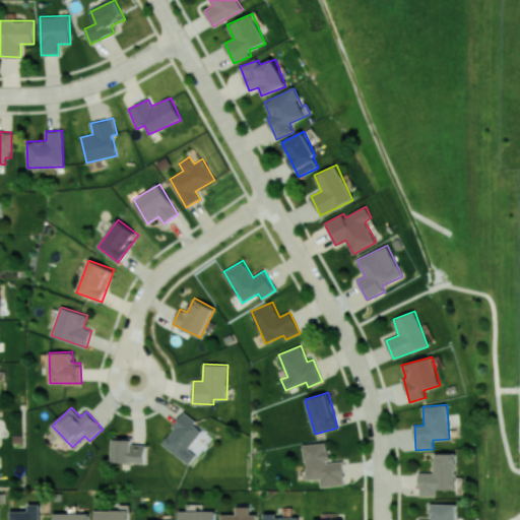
[(187,448),(203,428),(184,412),(160,443),(189,464),(196,455),(187,448)]
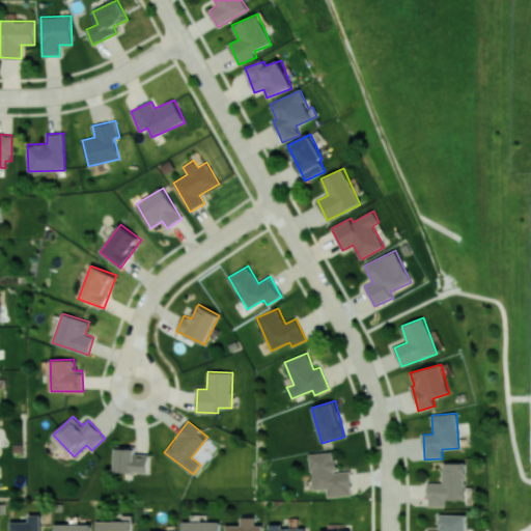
[(216,445),(204,440),(193,459),(204,466),(216,445)]
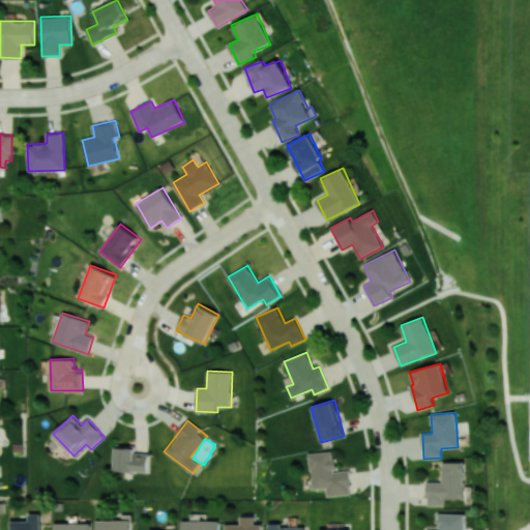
[(149,453),(135,452),(136,445),(115,444),(114,471),(148,472),(149,453)]
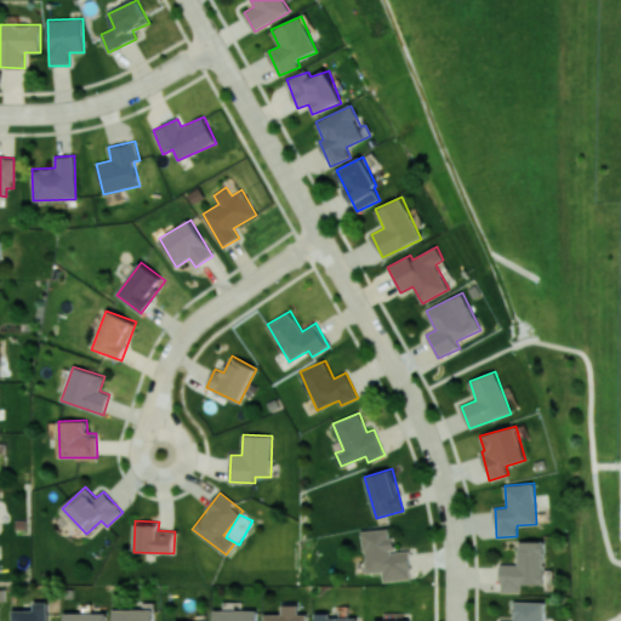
[(411,579),(409,551),(394,552),(393,529),(363,530),(365,573),(382,571),(382,581),(411,579)]
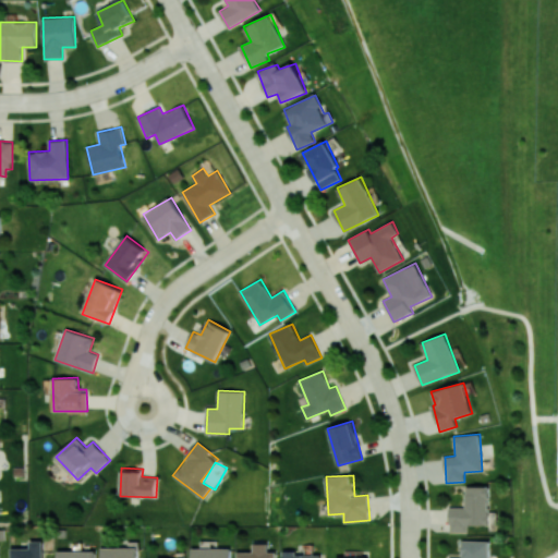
[(449,507),(449,532),(469,532),(469,525),(489,524),(488,486),(465,486),(465,507),(449,507)]
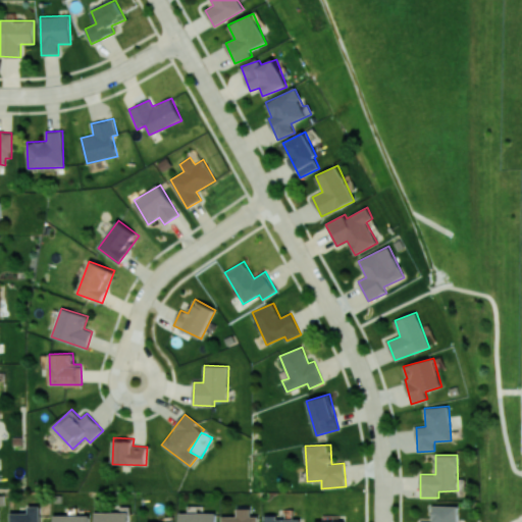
[(457,521),(458,506),(432,505),(431,520),(419,520),(419,521),(457,521)]
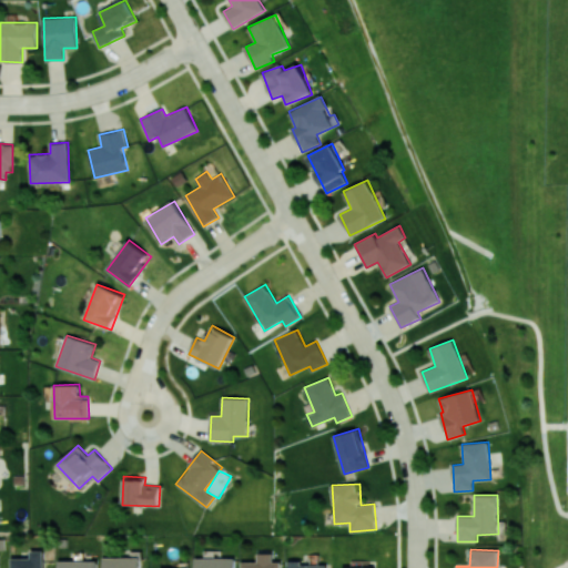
[(11,558),(10,567),(43,567),(43,550),(30,550),(30,557),(11,558)]
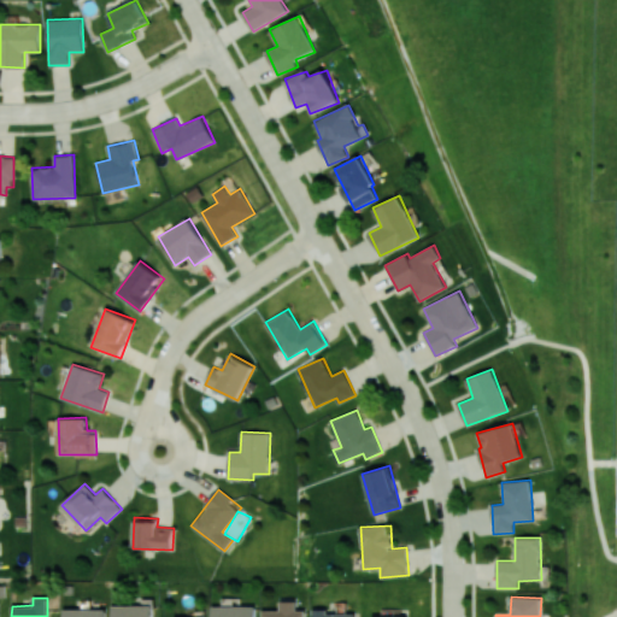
[(305,616),(306,610),(297,610),(297,600),(281,600),(281,610),(263,610),(262,616),(305,616)]
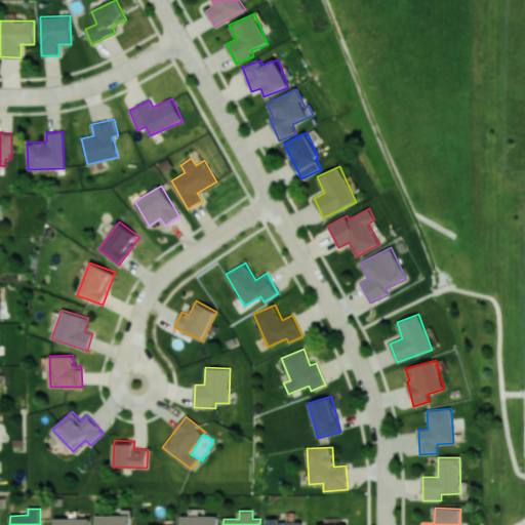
[(95,524),(131,524),(131,515),(95,515),(95,524)]
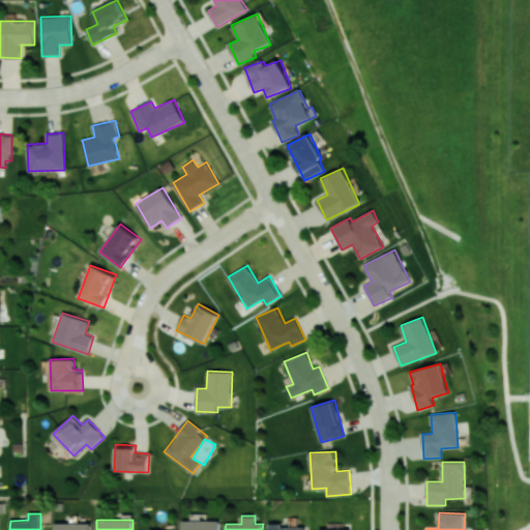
[(182,529),(219,529),(219,521),(182,520),(182,529)]
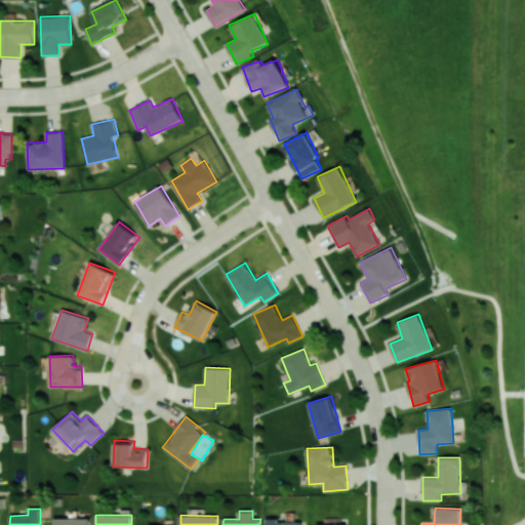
All buildings are outlined.
